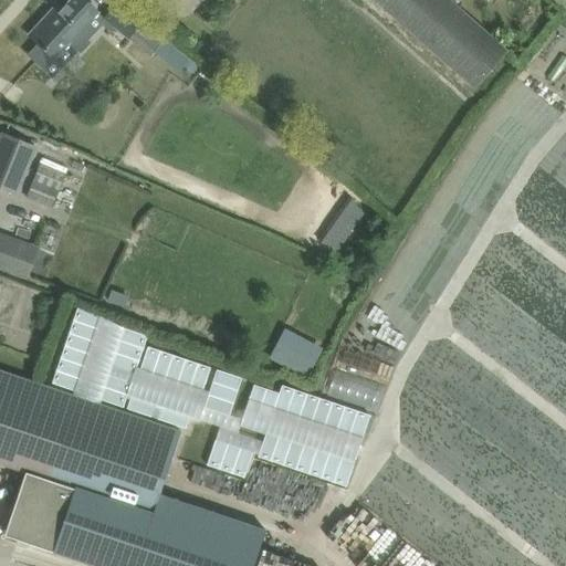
[(102,25),(92,18),(97,12),(84,0),(71,0),(48,25),(42,20),(29,35),(39,45),(28,58),(52,81),(102,25)]
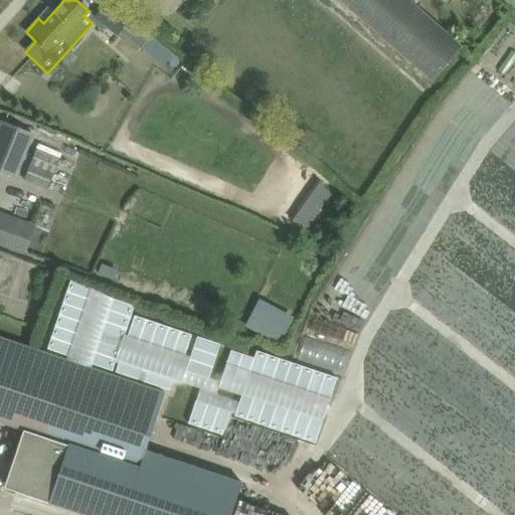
[(340,0),(435,83),(465,49),(449,34),(409,0),(340,0)]
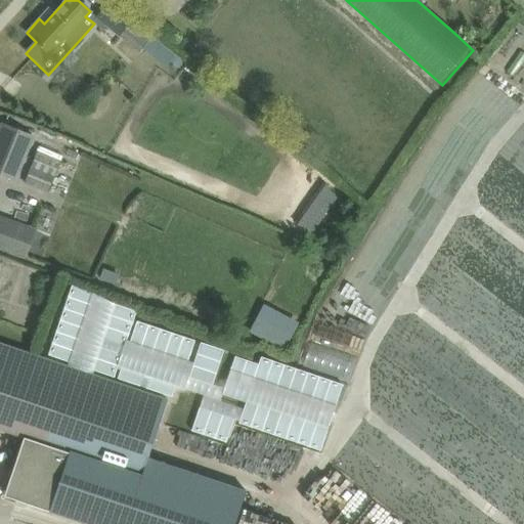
[(118,37),(132,20),(108,1),(94,16),(118,37)]
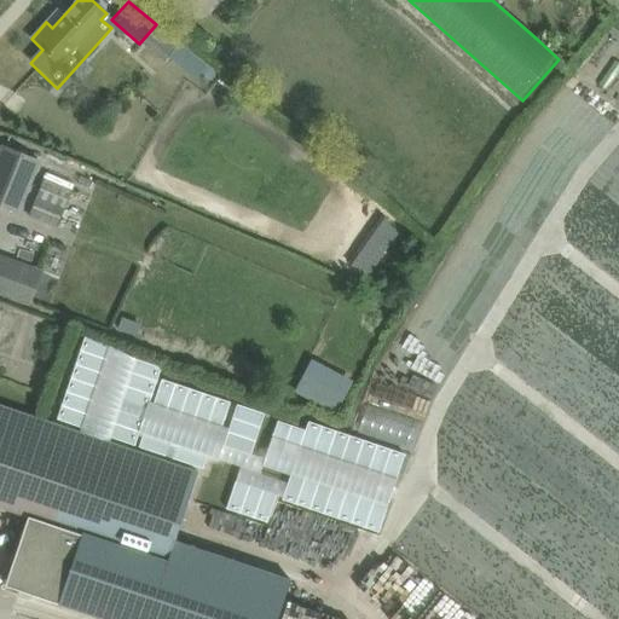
[(0,203),(19,212),(39,162),(1,146),(0,150),(0,203)]
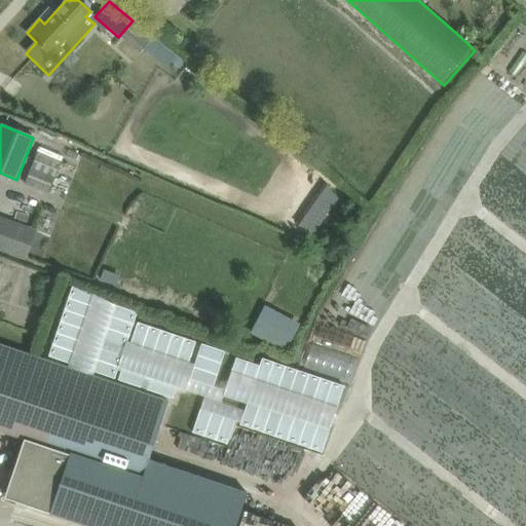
[(37,151),(24,183),(48,193),(62,161),(37,151)]
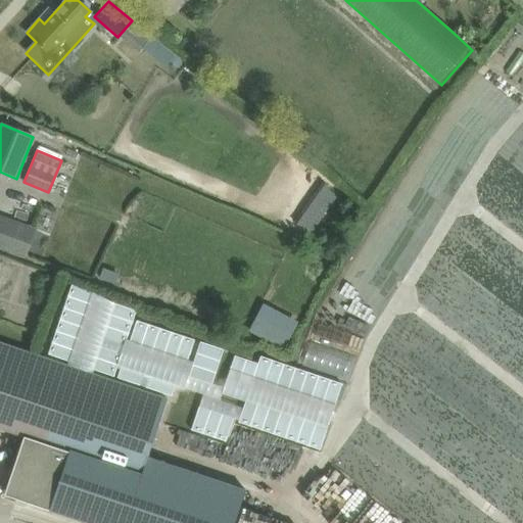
[(0,246),(22,255),(32,230),(0,218),(0,246)]
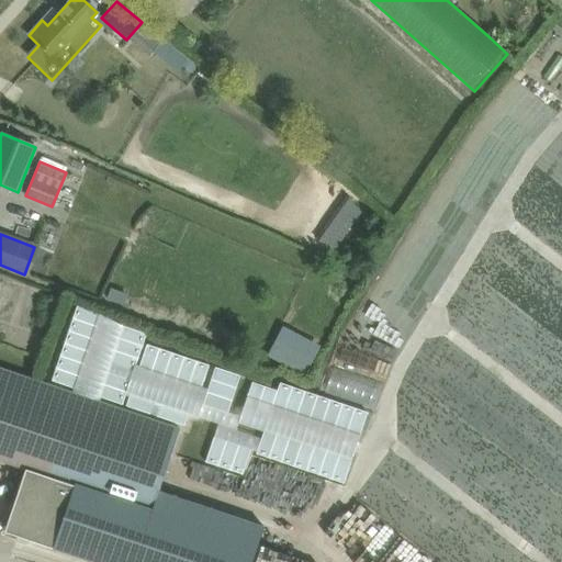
[(77,306),(53,382),(78,390),(102,315),(77,306)]
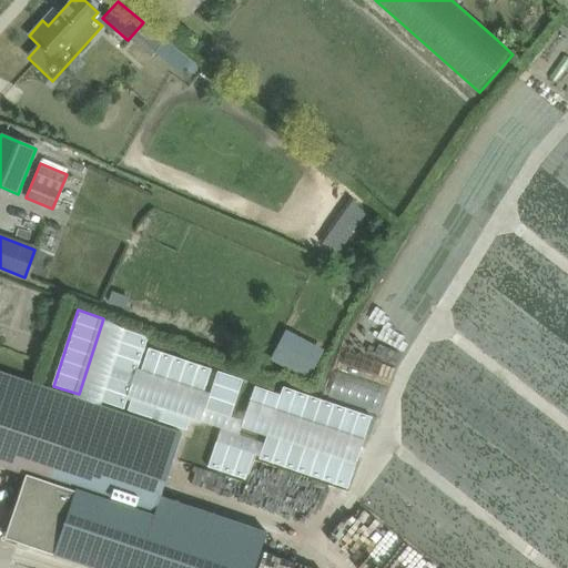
[(122,331),(110,368),(135,377),(148,340),(122,331)]
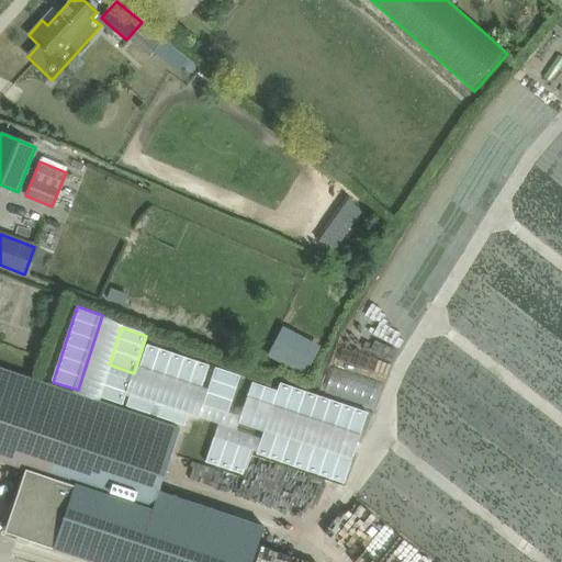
[(146,345),(137,370),(201,391),(209,366),(146,345)]
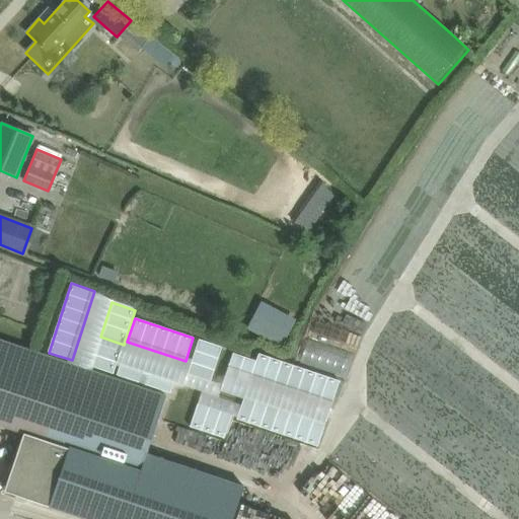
[(0,340),(0,425),(23,434),(15,458),(4,492),(10,494),(49,507),(85,518),(232,518),(243,487),(241,486),(146,453),(165,396),(70,364),(0,340)]
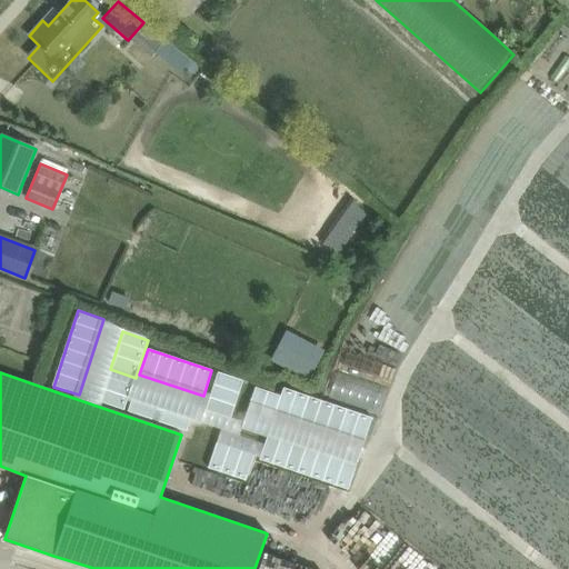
[(218,372),(206,410),(230,419),(243,380),(218,372)]
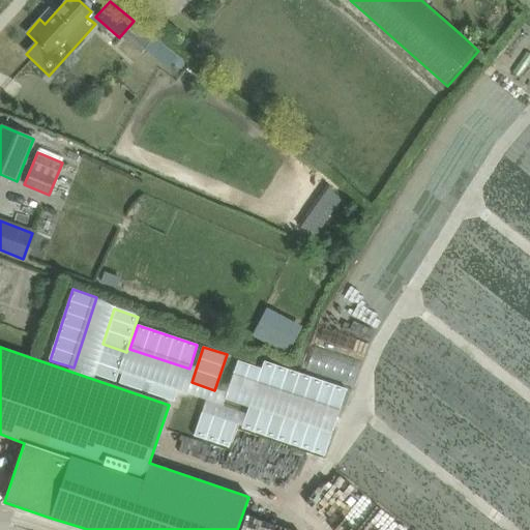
[(100,350),(93,374),(101,377),(116,382),(124,358),(100,350)]
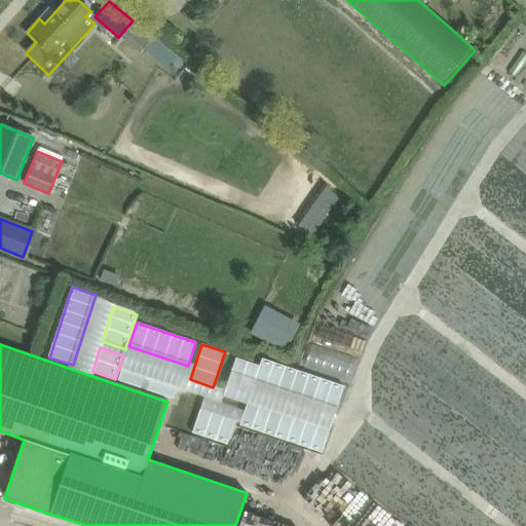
[(236,358),(228,381),(245,386),(252,389),(254,381),(336,409),(344,386),(291,368),(262,359),(259,366),(236,358)]
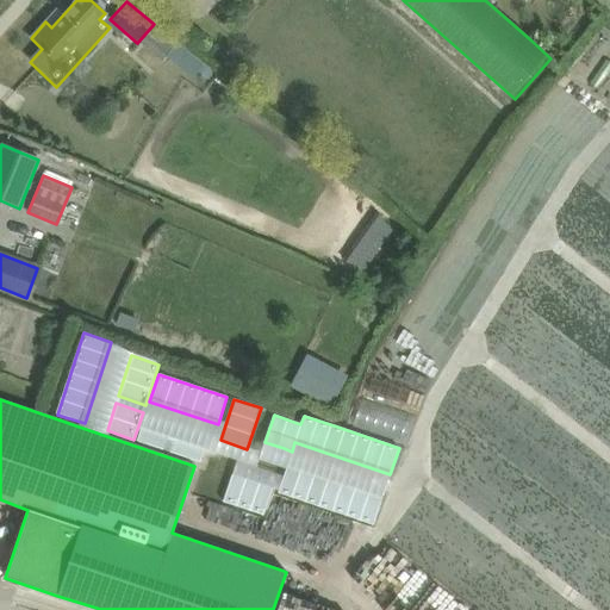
[(143,428),(138,441),(150,446),(165,450),(169,436),(143,428)]
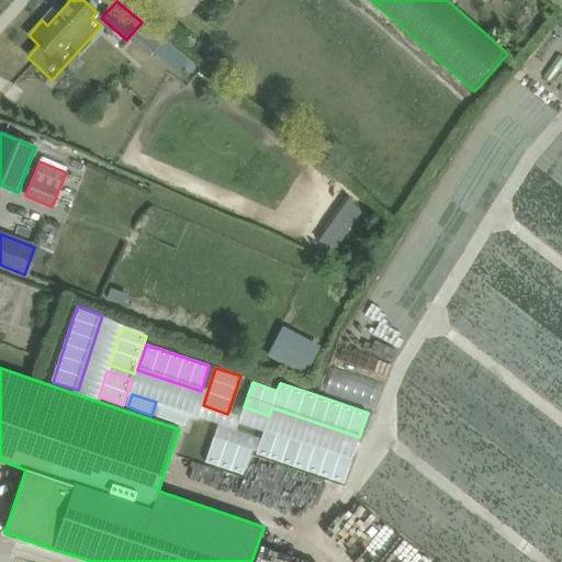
[(164,405),(160,417),(184,426),(189,413),(164,405)]
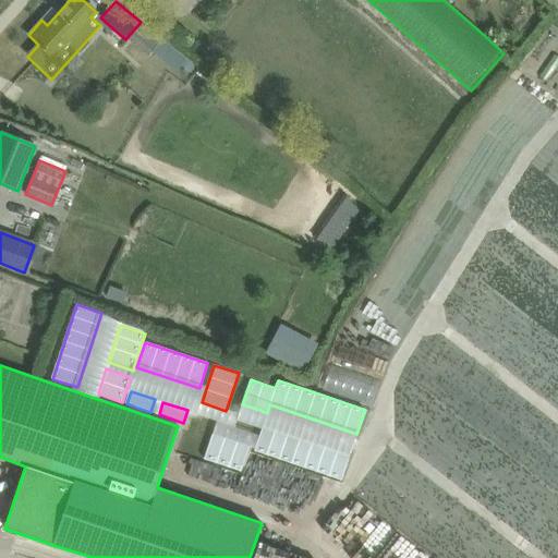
[(263,426),(254,451),(341,480),(349,456),(263,426)]
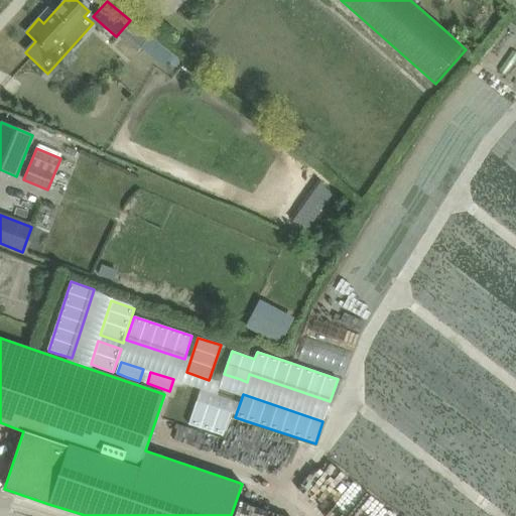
[(197,401),(188,424),(223,435),(231,413),(197,401)]
